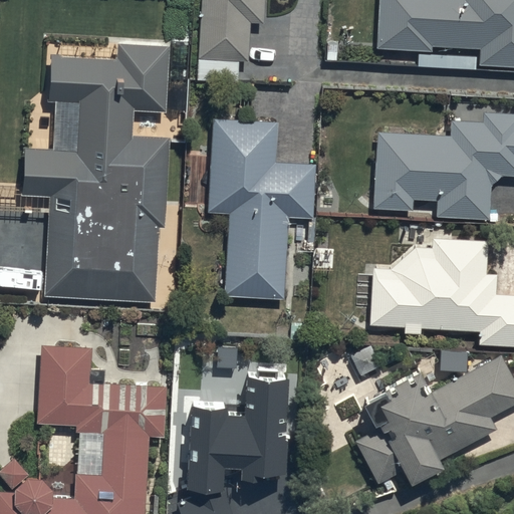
[(202,0),(198,83),(238,85),(239,64),(247,65),(250,24),(264,25),(265,0),(202,0)]
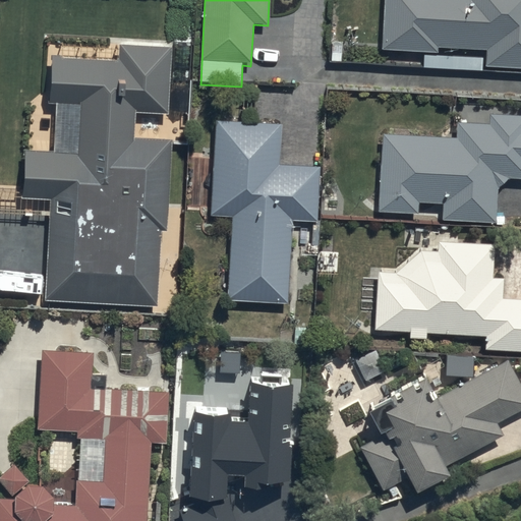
[(520,0),(384,0),(383,50),(437,53),(438,48),(487,50),(486,68),(520,69),(520,0)]
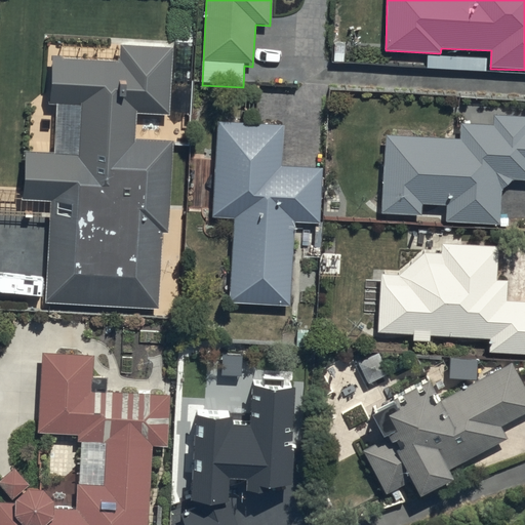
[(119,66),(51,63),(50,107),(79,108),(78,155),(26,153),(24,202),(49,203),(49,219),(0,216),(0,285),(44,286),(44,306),(159,310),(162,235),(168,236),(171,143),(135,142),(135,115),(167,116),(169,48),(120,46),(119,66)]
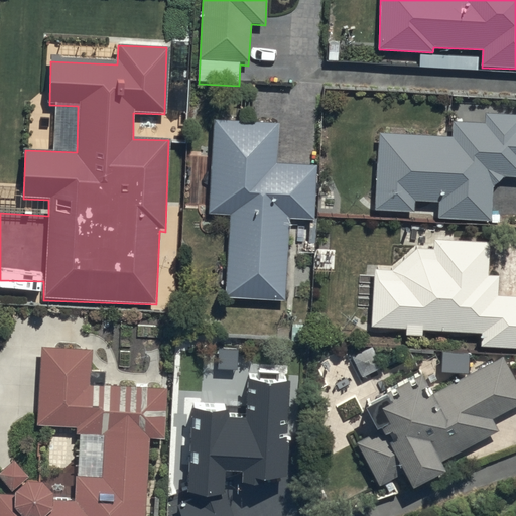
[(478,57),(419,55),(418,69),(477,71),(478,57)]
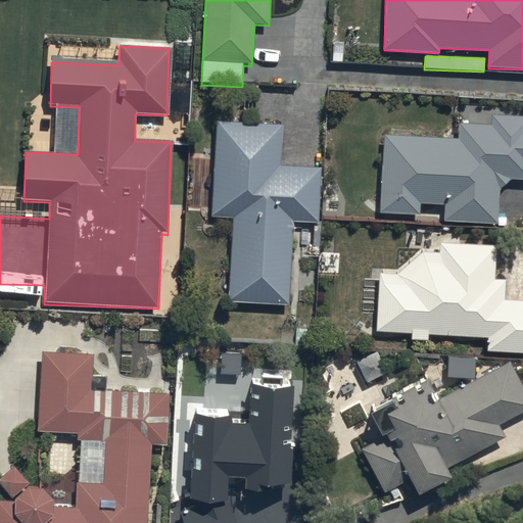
[(383,137),(380,214),(420,215),(420,205),(444,206),(443,222),(497,224),(498,191),(512,181),(522,181),(522,116),(490,115),(489,126),(458,124),(457,140),(383,137)]
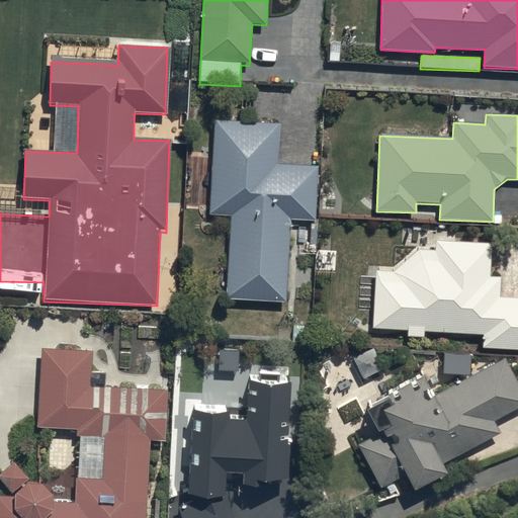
[(280,123),(214,120),(208,217),(229,218),(226,300),(287,303),(290,220),(316,221),(318,167),(278,165),(280,123)]
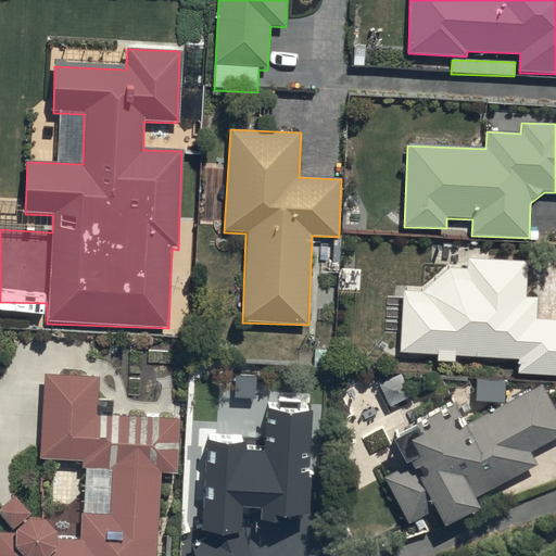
[(528,262),(468,258),(468,269),(446,268),(420,291),(401,290),(397,352),(438,354),(438,362),(456,363),(456,355),(517,358),(516,374),(555,375),(555,320),(535,320),(536,298),(526,297),(528,262)]
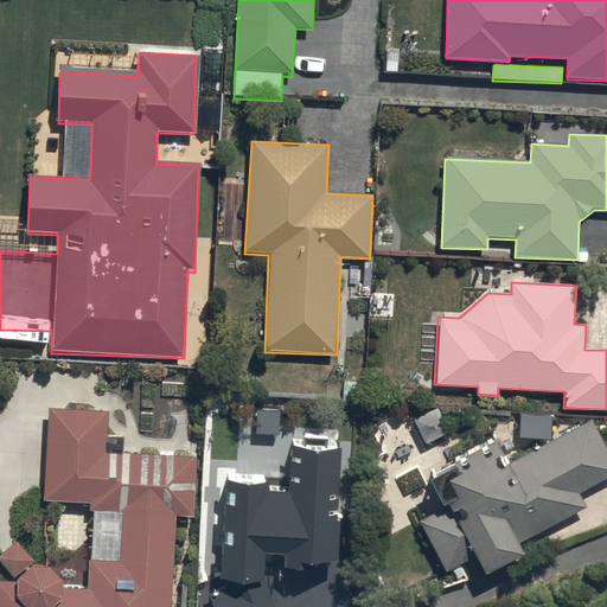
[(440,409),(414,422),(425,445),(452,432),(440,409)]
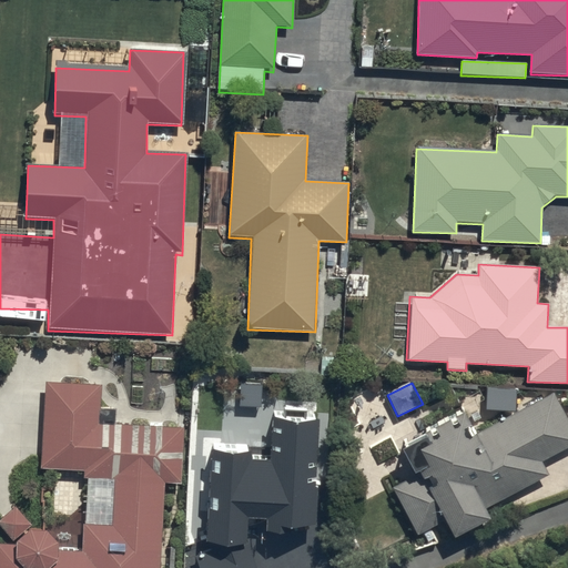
[(101,387),(44,384),(41,470),(83,472),(83,482),(113,483),(111,527),(82,526),(81,555),(59,554),(59,545),(48,531),(30,530),(30,526),(16,508),(0,521),(0,529),(14,546),(0,545),(0,567),(160,567),(165,484),(180,484),(182,429),(100,425),(101,387)]
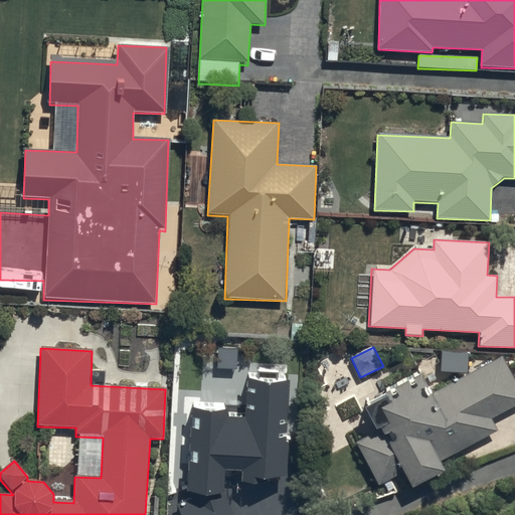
[(440,354),(440,373),(467,373),(467,354),(440,354)]
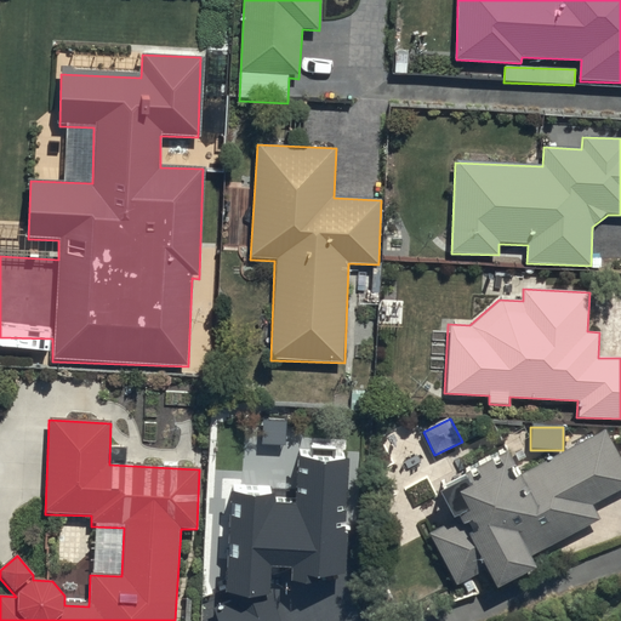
[(455,522),(428,535),(456,587),(488,571),(497,591),(536,570),(530,558),(599,522),(592,507),(620,491),(620,463),(604,432),(519,476),(508,455),(465,478),(467,483),(440,496),(455,522)]
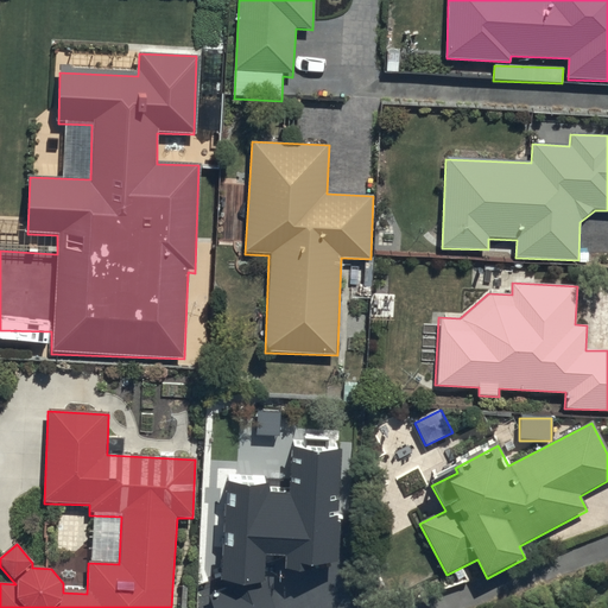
[(283,555),(336,555),(340,444),(291,443),(290,488),(266,487),(267,475),(226,474),(223,578),(209,588),(216,607),(276,607),(265,575),(265,550),(283,550),(283,555)]
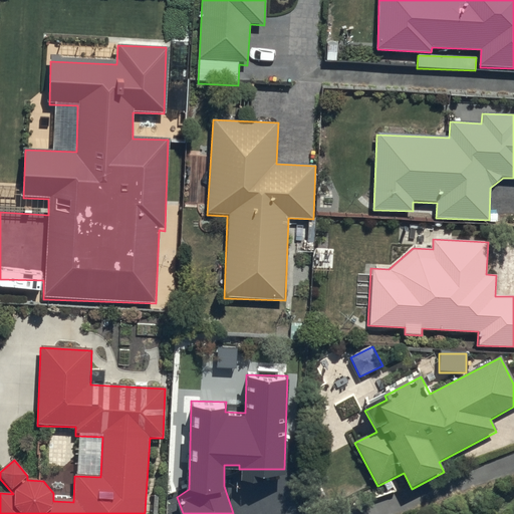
All buildings are outlined.
